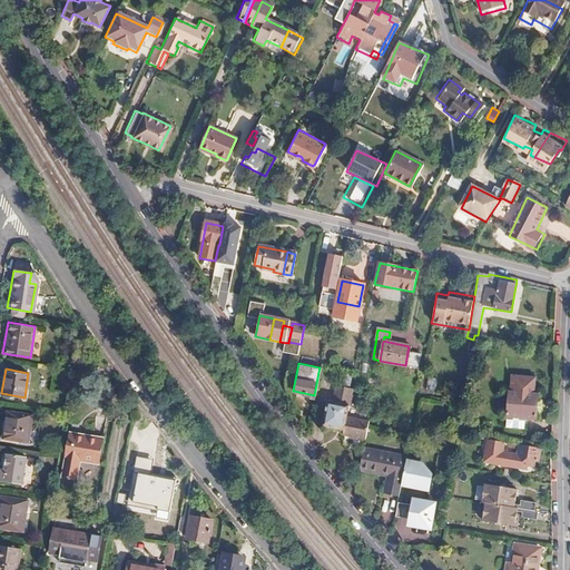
[(434,384),(436,372),(429,370),(425,383),(434,384)]
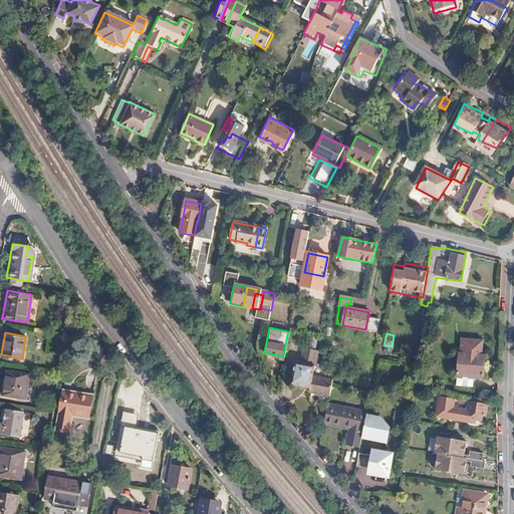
[(298,361),(294,360),(289,384),(303,387),(304,382),(309,383),(308,388),(307,392),(327,396),(331,381),(311,377),(314,364),(315,365),(318,349),(302,346),(298,361)]
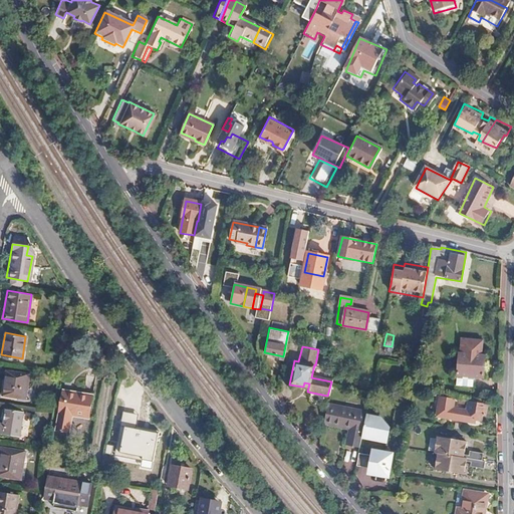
[(456,362),(459,362),(457,375),(482,378),(485,355),(460,353),(459,358),(457,358),(456,362)]
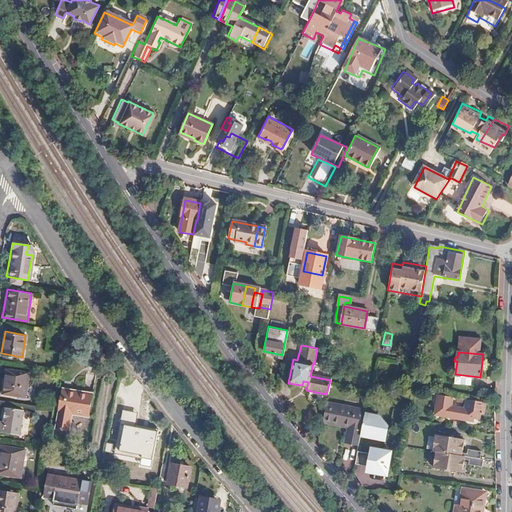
[(25,397),(29,373),(7,369),(3,393),(25,397)]
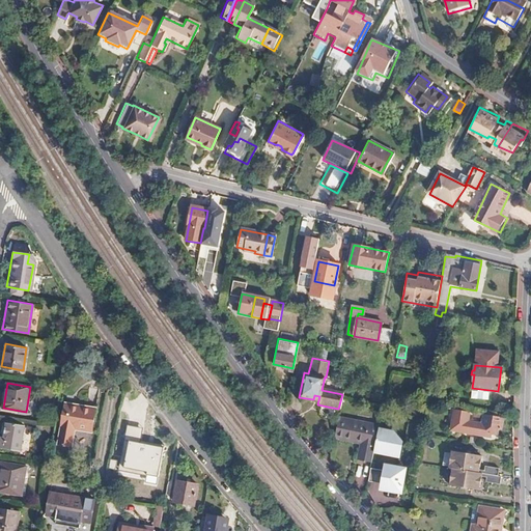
[(100,412),(70,406),(62,448),(76,450),(79,432),(95,436),(100,412)]
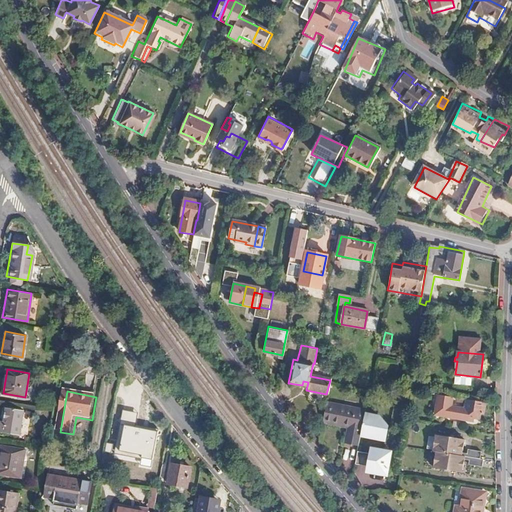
[(451,397),(440,395),(435,415),(472,422),(473,419),(476,419),(478,413),(482,414),(485,403),(451,397)]
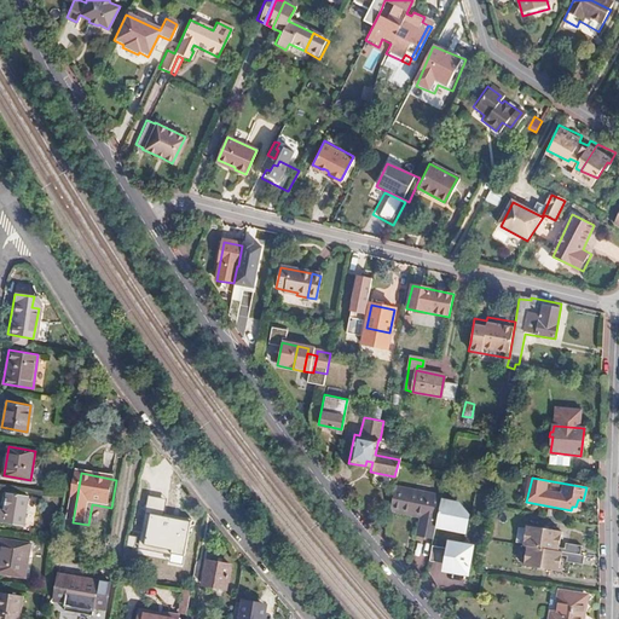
[(440,497),(394,490),(389,515),(417,520),(415,539),(432,542),(435,527),(435,522),(440,501),(440,497)]
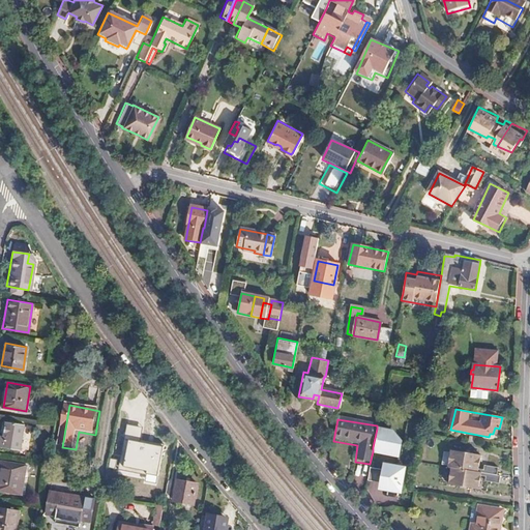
[(29,425),(4,421),(0,448),(19,451),(21,438),(27,439),(29,425)]
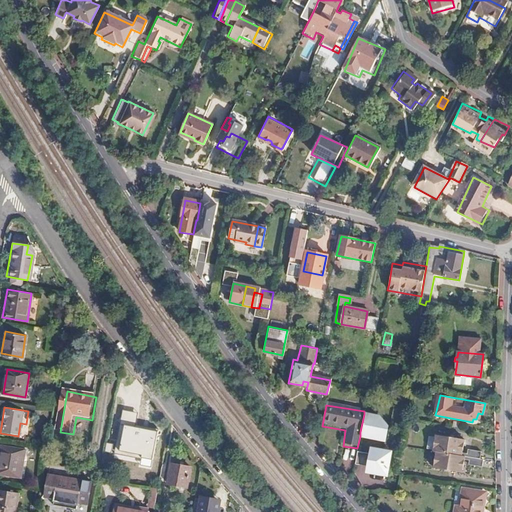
[(378,416),(364,414),(360,432),(373,434),(372,438),(383,440),(386,425),(378,416)]
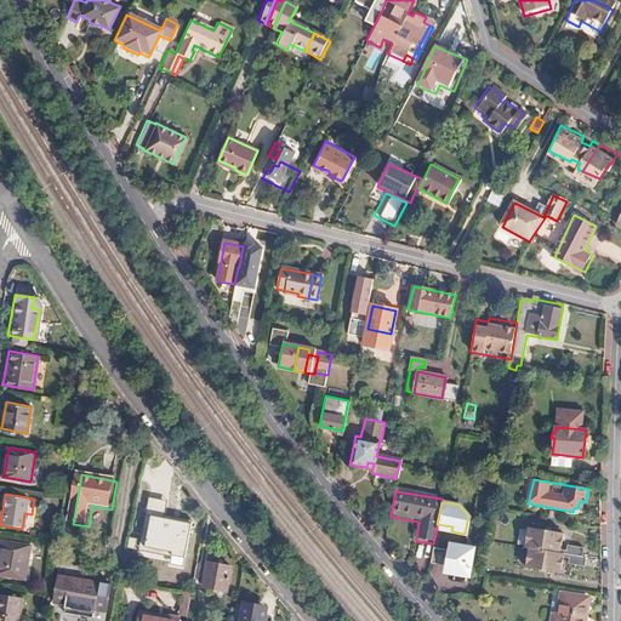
[(528,528),(524,547),(528,548),(559,553),(559,550),(562,534),(528,528)]
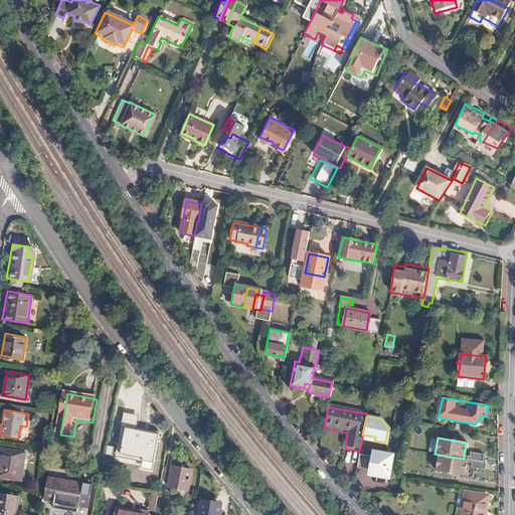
[(27,452),(2,448),(0,459),(0,476),(23,480),(27,452)]
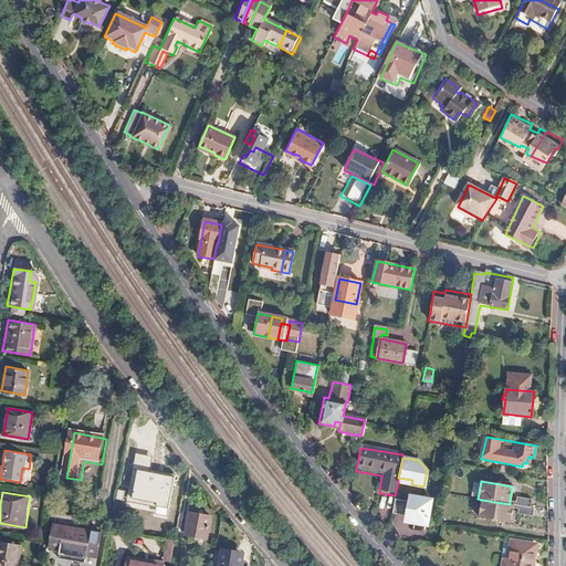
[(167,499),(148,495),(146,515),(178,521),(181,500),(168,498),(167,499)]
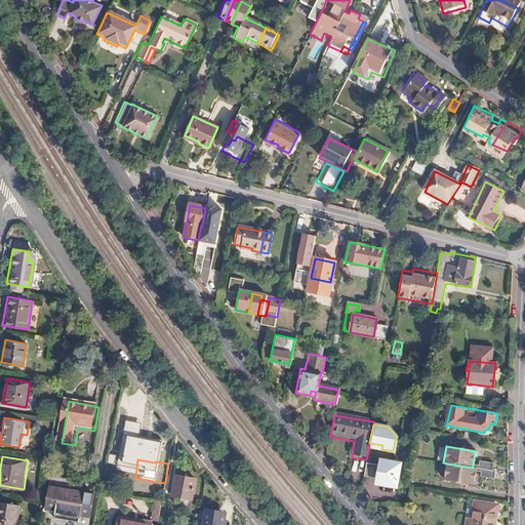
[(382,459),(381,465),(380,475),(385,476),(384,479),(382,484),(397,487),(401,462),(382,459)]
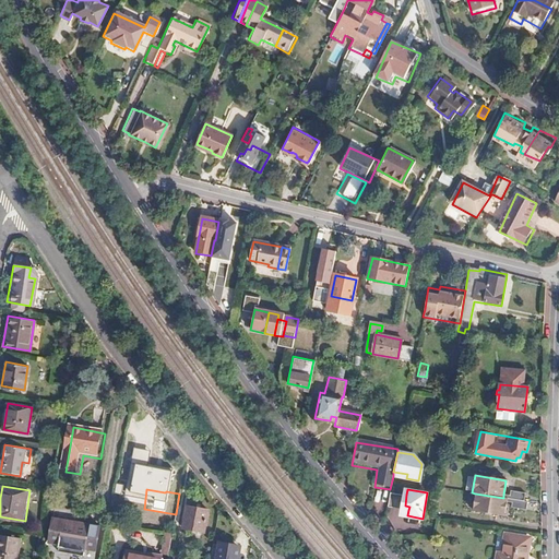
[(405,506),(406,495),(390,491),(387,506),(408,510),(409,507),(405,506)]
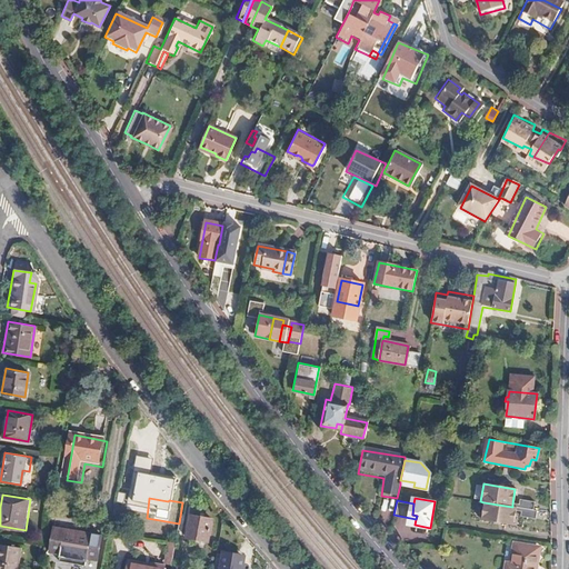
[(521,509),(532,510),(533,502),(519,500),(518,505),(518,508),(521,509)]
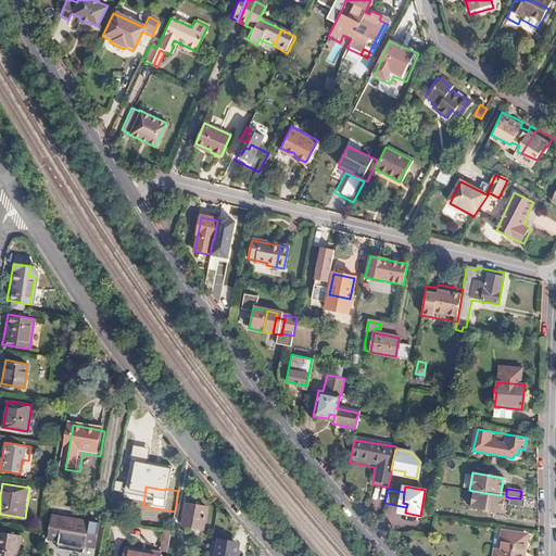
[(501,495),(472,491),(469,508),(501,514),(503,500),(504,496),(501,495)]
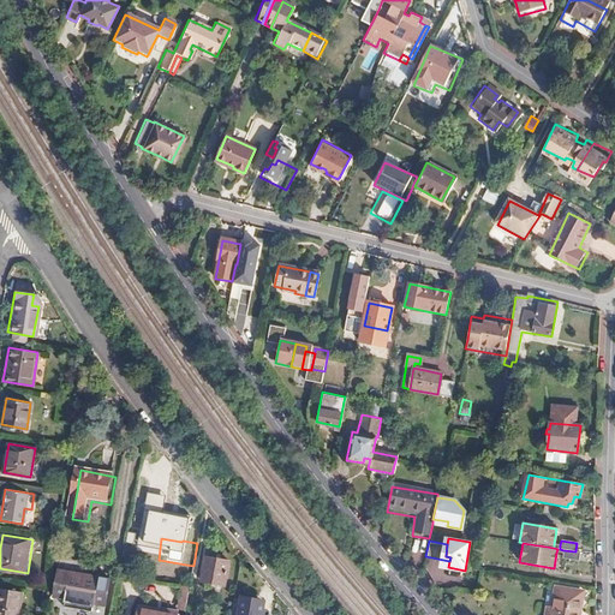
[(563,550),(562,554),(561,559),(578,561),(579,553),(575,551),(563,550)]
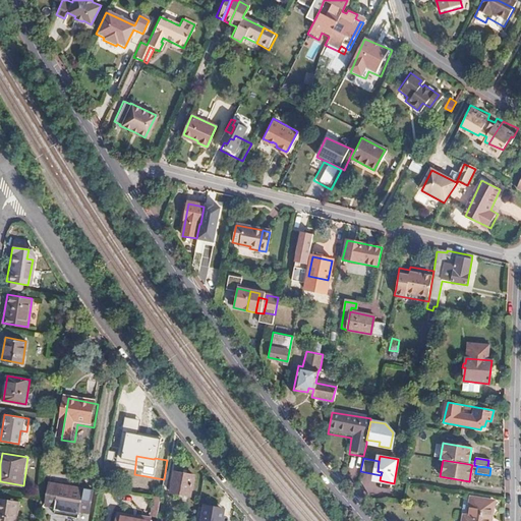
[(196,501),(199,481),(179,477),(175,496),(196,501)]
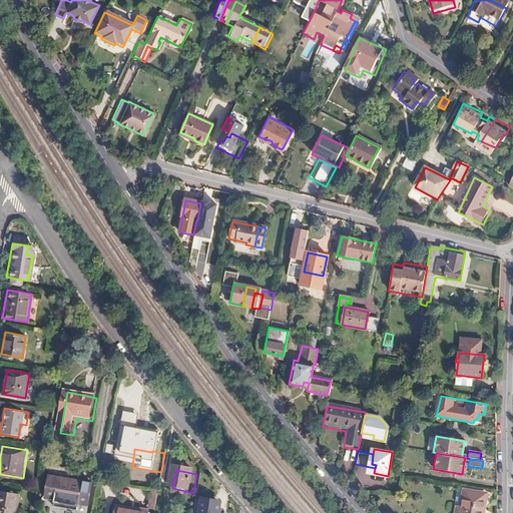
[(59,485),(50,484),(46,506),(87,512),(90,512),(94,491),(83,490),(83,491),(59,487),(59,485)]
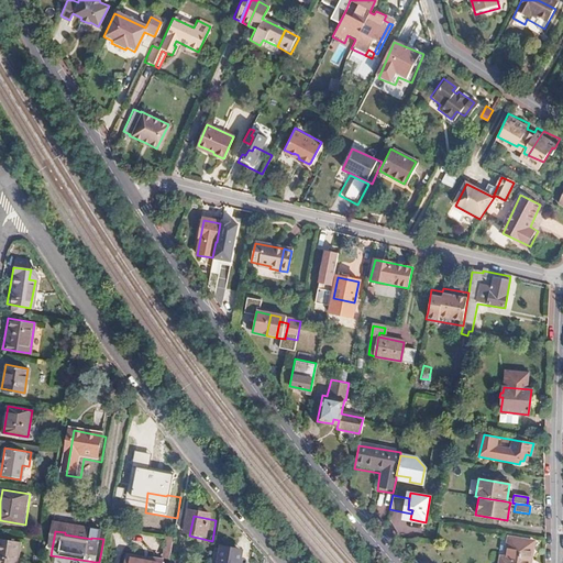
[(20,562),(24,542),(0,538),(0,562),(20,562)]
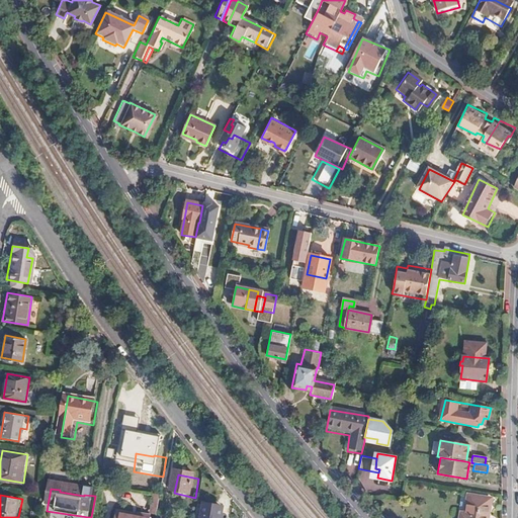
[(464,515),(462,515),(460,517),(487,517),(490,501),(468,497),(464,515)]
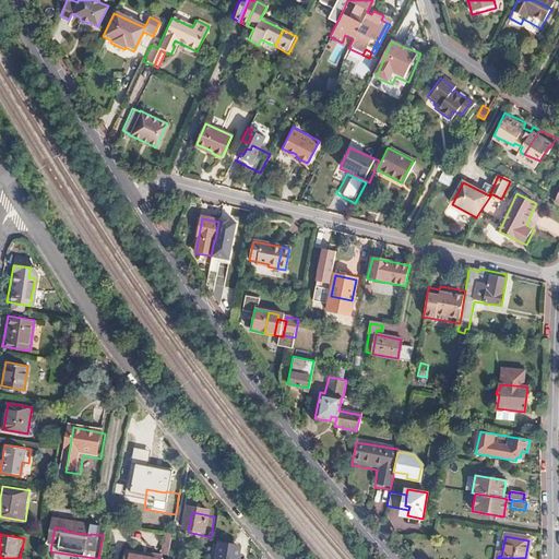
[(167,558),(173,558),(177,538),(170,537),(167,558)]
